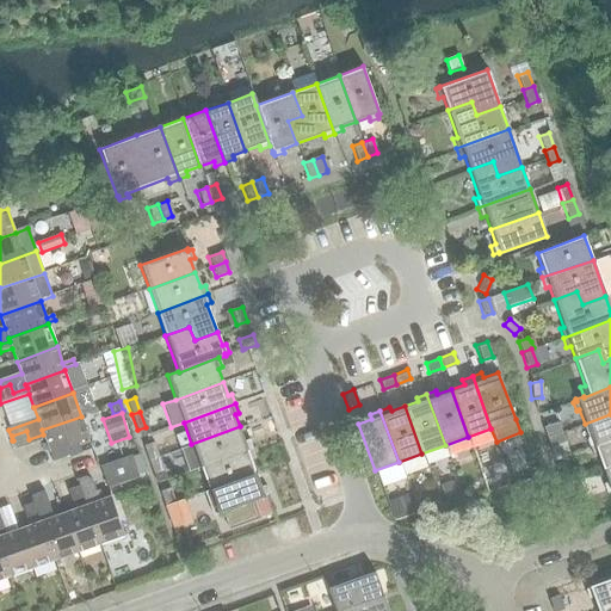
[(588,448),(610,439),(610,414),(585,424),(590,437),(586,439),(588,448)]
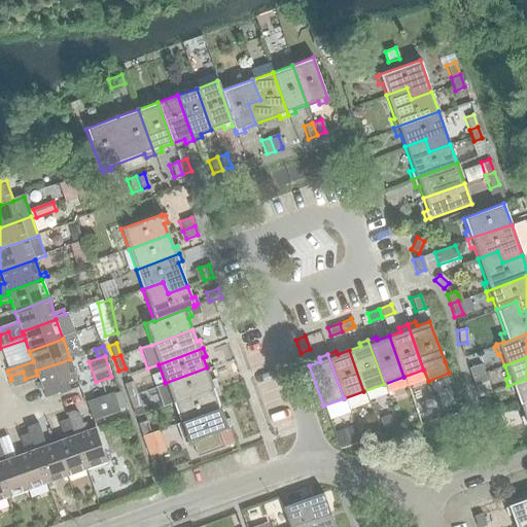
[(43,391),(77,380),(70,359),(36,371),(37,375),(25,379),(23,372),(10,376),(11,380),(10,380),(13,389),(39,380),(43,391)]
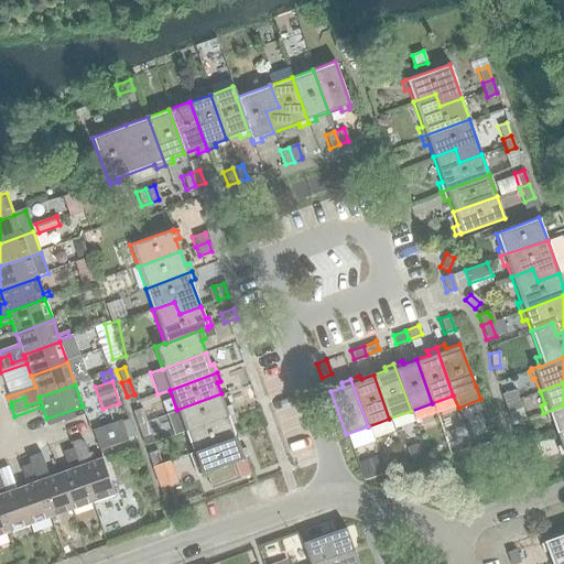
[(516,399),(512,390),(500,394),(503,403),(516,399)]
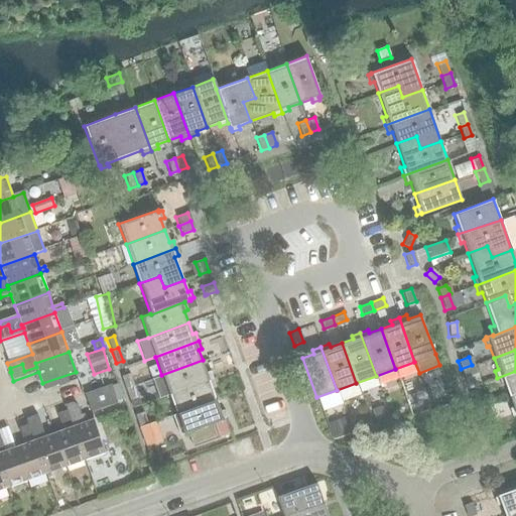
[(169,395),(213,379),(210,372),(207,373),(203,360),(161,375),(150,379),(157,398),(168,394),(169,395)]
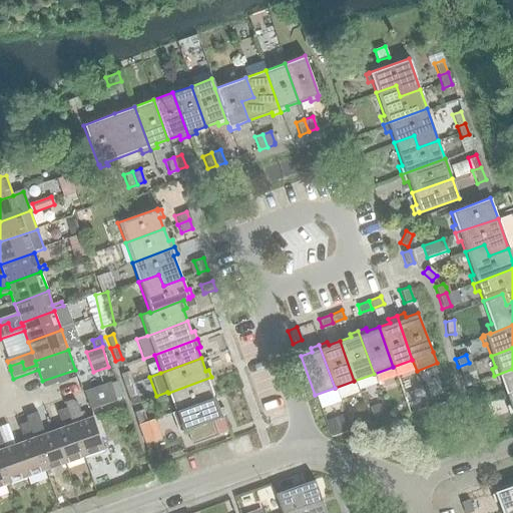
[(472,372),(469,363),(458,367),(461,376),(472,372)]
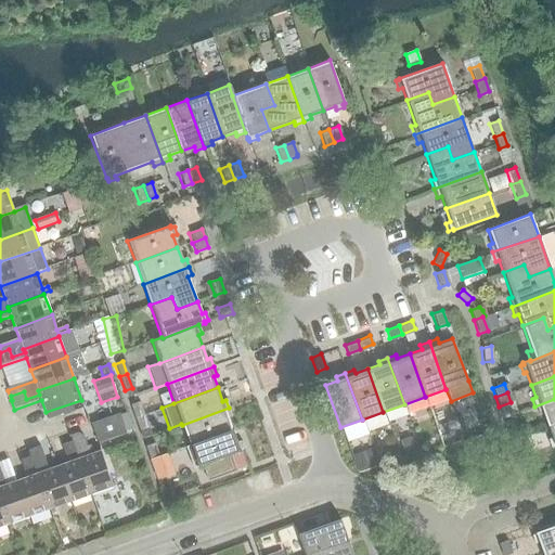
[(546,426),(554,423),(554,399),(534,407),(538,415),(542,414),(546,426)]
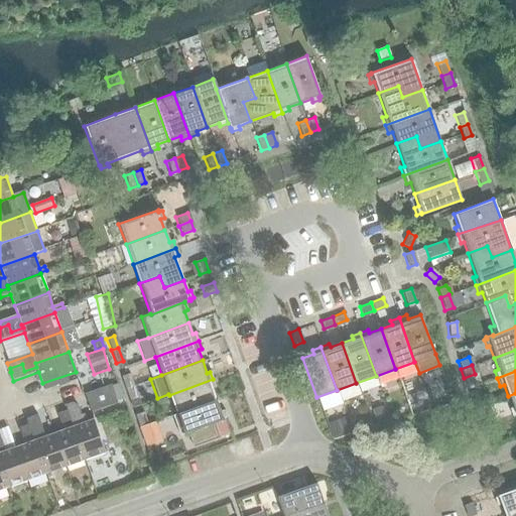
[(132,385),(128,373),(120,376),(125,388),(132,385)]
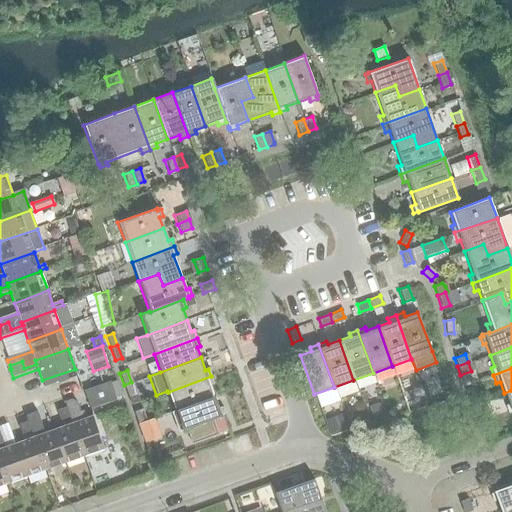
[(174,411),(215,396),(211,385),(214,384),(211,376),(168,392),(174,411)]
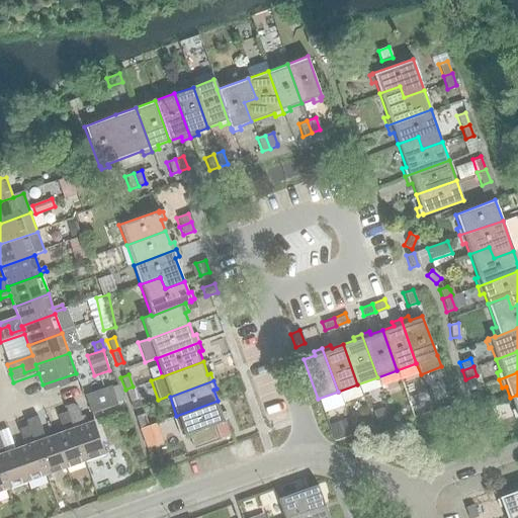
[(109,385),(83,395),(90,414),(123,403),(116,385),(110,387),(109,385)]
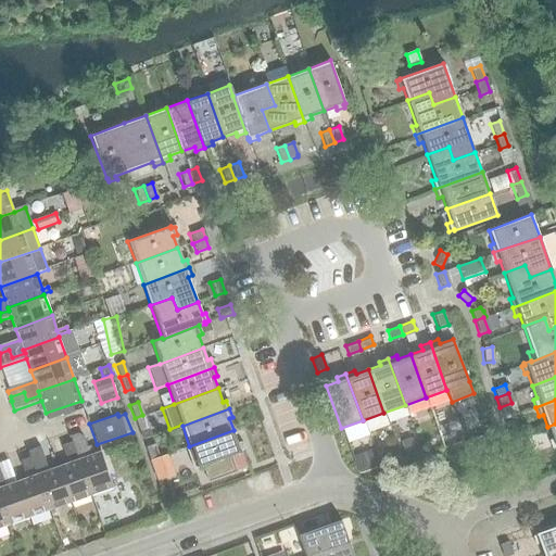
[(148,429),(142,415),(135,418),(140,432),(148,429)]
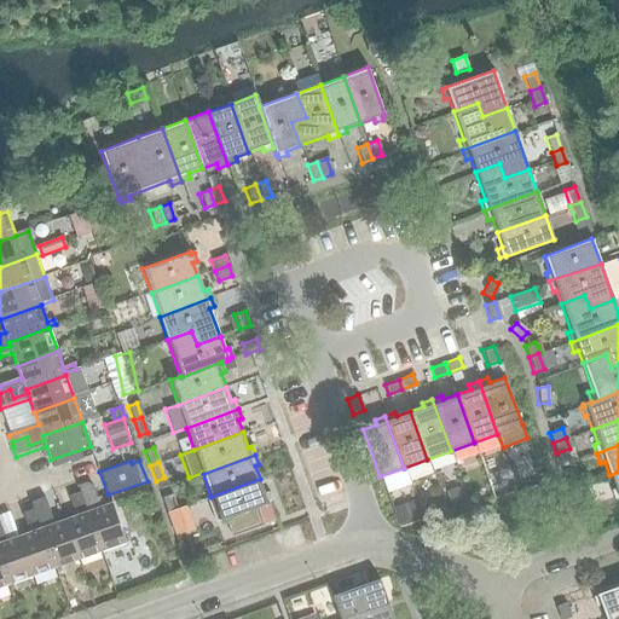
[(583,485),(579,474),(566,480),(570,490),(583,485)]
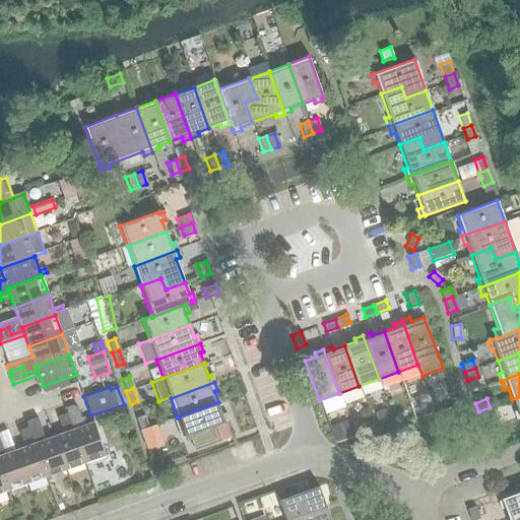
[(222,413),(218,402),(177,417),(185,438),(190,436),(194,449),(219,440),(215,427),(224,423),(224,420),(228,419),(225,412),(222,413)]
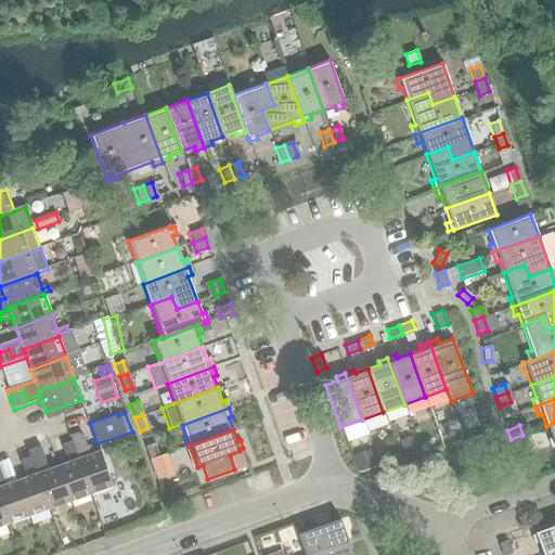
[(90,456),(86,446),(84,438),(78,435),(71,438),(73,443),(76,453),(79,460),(78,460),(92,498),(114,490),(101,452),(90,456)]
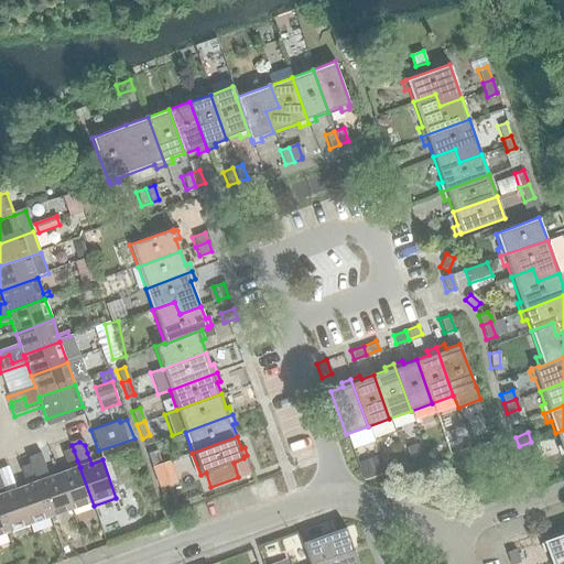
[(534,451),(531,442),(519,446),(522,456),(534,451)]
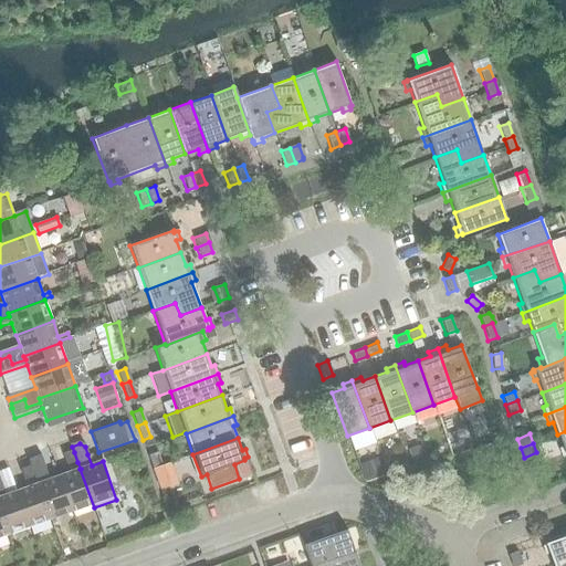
[(422,446),(408,450),(413,465),(428,461),(422,446)]
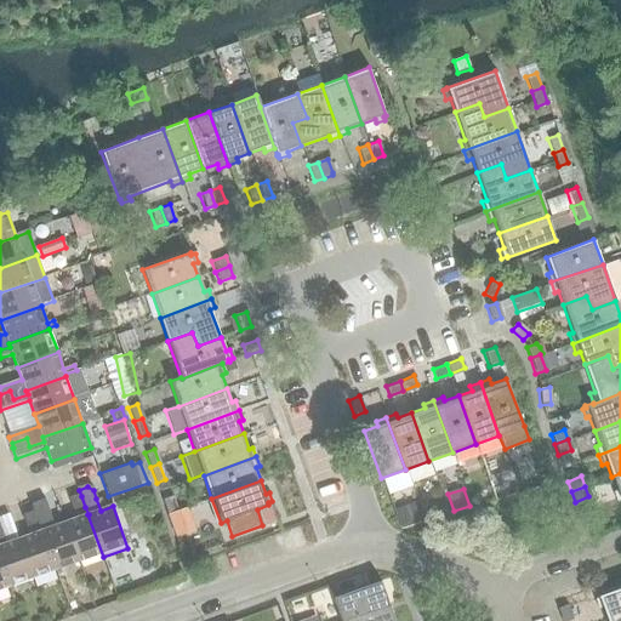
[(81,496),(69,500),(74,512),(85,507),(81,496)]
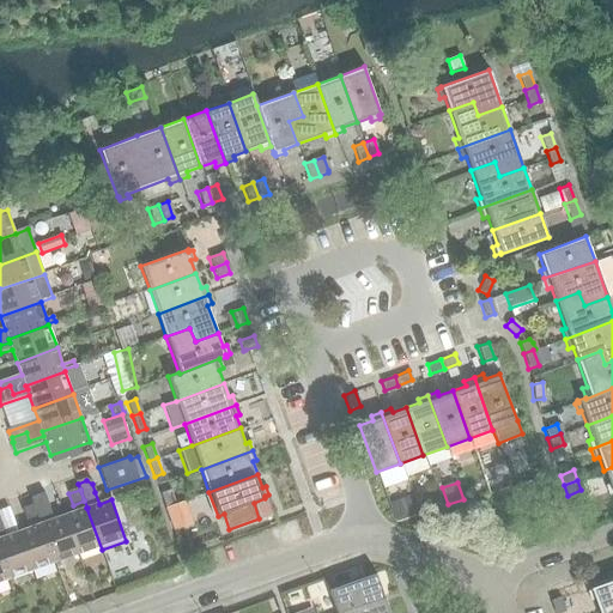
[(175,505),(170,490),(161,493),(165,509),(175,505)]
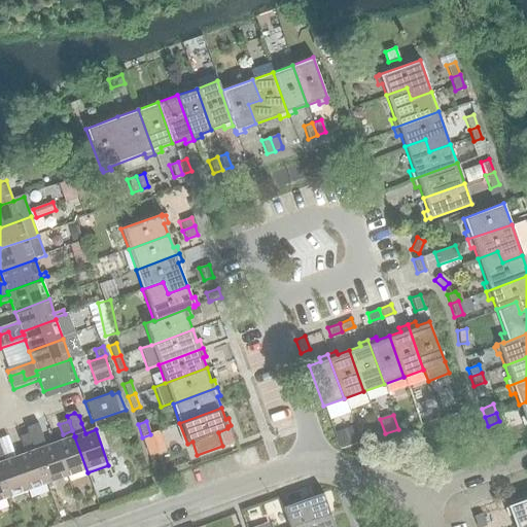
[(36,451),(48,486),(68,479),(56,444),(46,447),(38,425),(27,429),(29,435),(32,445),(35,451),(36,451)]
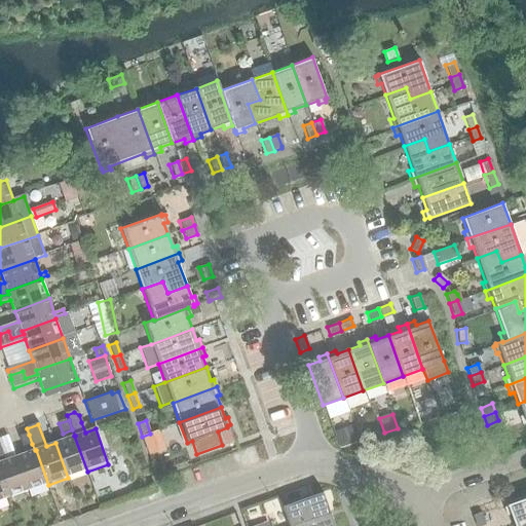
[(352,425),(333,433),(338,447),(359,440),(352,425)]
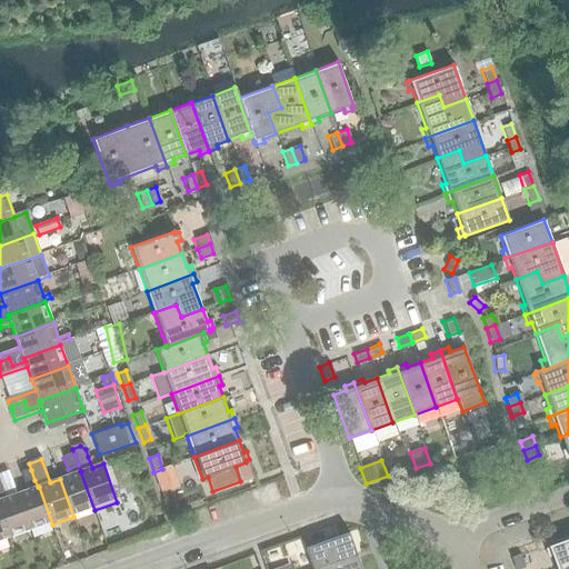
[(167,481),(162,469),(153,472),(158,485),(167,481)]
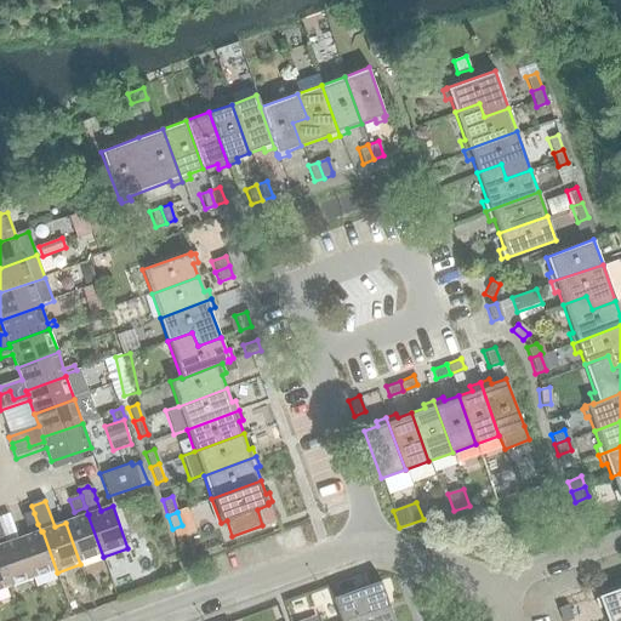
[(34,513),(23,517),(28,528),(38,524),(34,513)]
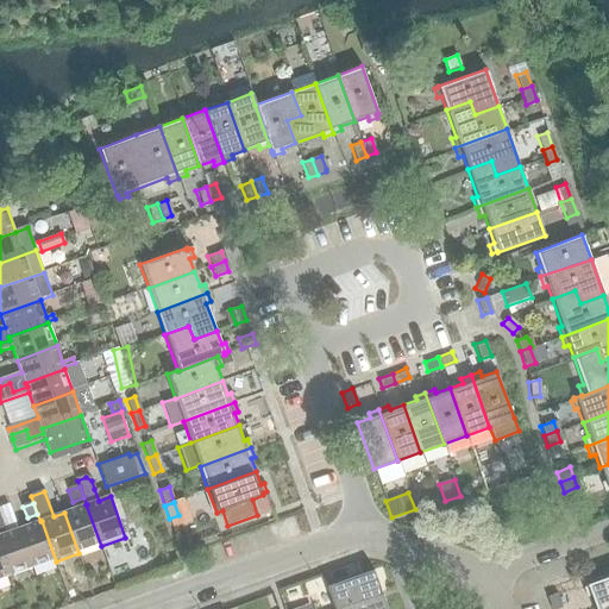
[(79,553),(101,546),(86,504),(64,513),(79,553)]
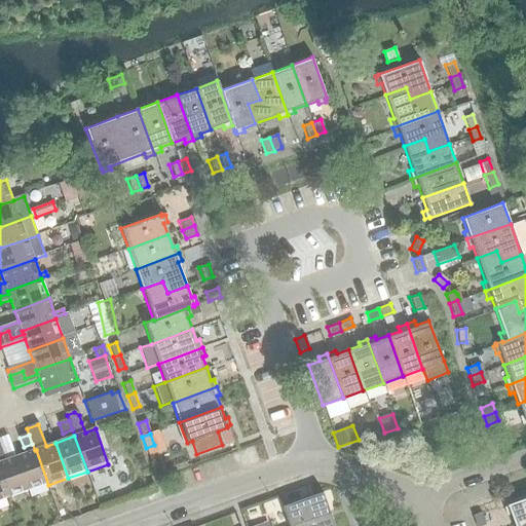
[(0,447),(0,477),(8,499),(29,492),(15,457),(5,461),(0,447)]
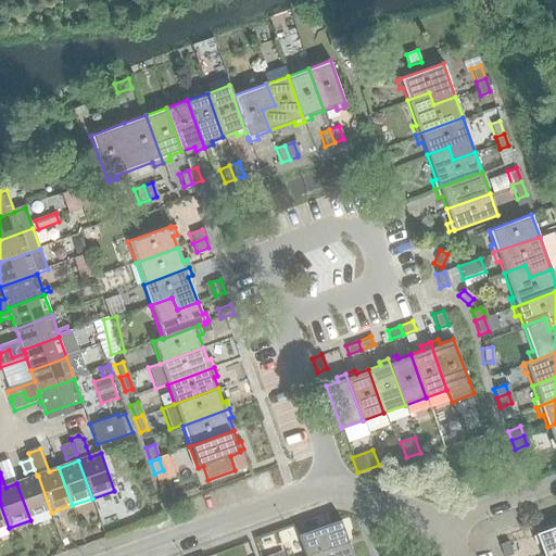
[(16,483),(30,520),(51,513),(38,476),(37,476),(16,483)]
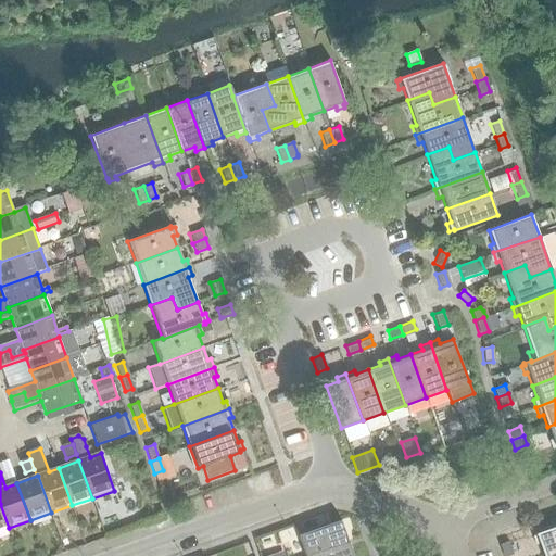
[(340,521),(298,535),(305,555),(307,555),(348,542),(340,521)]
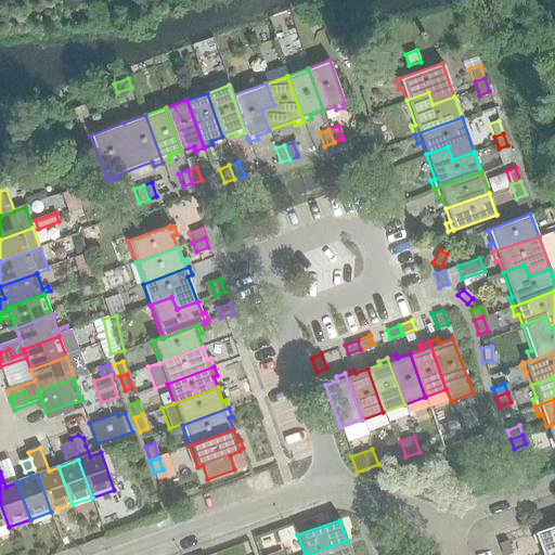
[(538,542),(542,554),(554,550),(554,524),(534,532),(536,534),(531,536),(533,543),(538,542)]
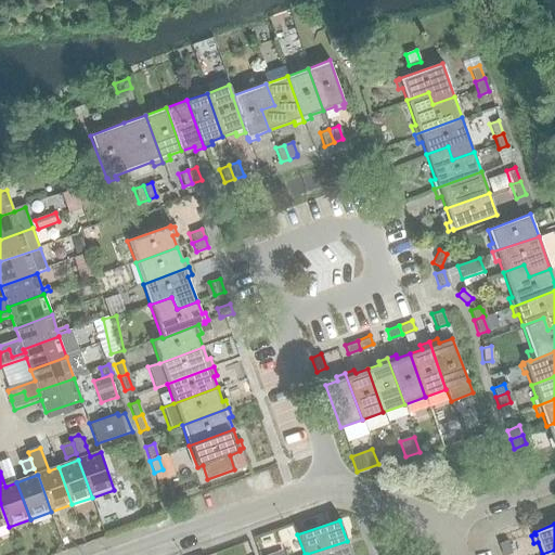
[(505,554),(512,553),(507,540),(499,543),(502,554),(505,554)]
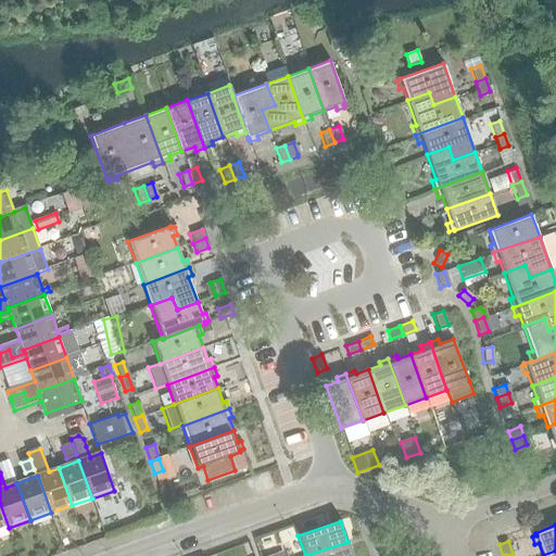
[(352,555),(348,542),(307,555),(352,555)]
